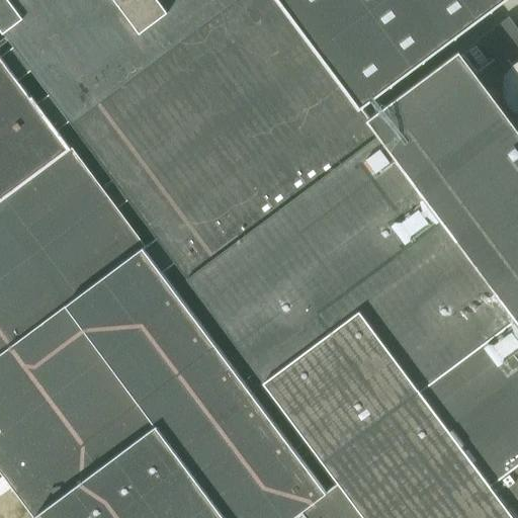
[(0,0),(0,353),(65,306),(156,238),(172,256),(365,113),(359,108),(280,0),(0,0)]
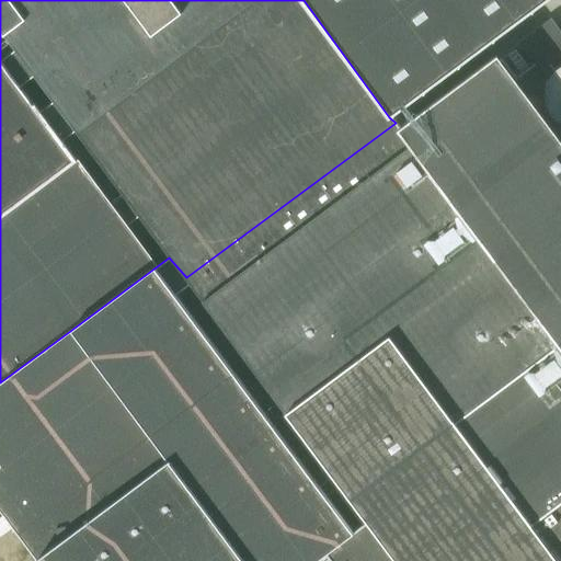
[(304,0),(389,117),(546,0),(304,0)]
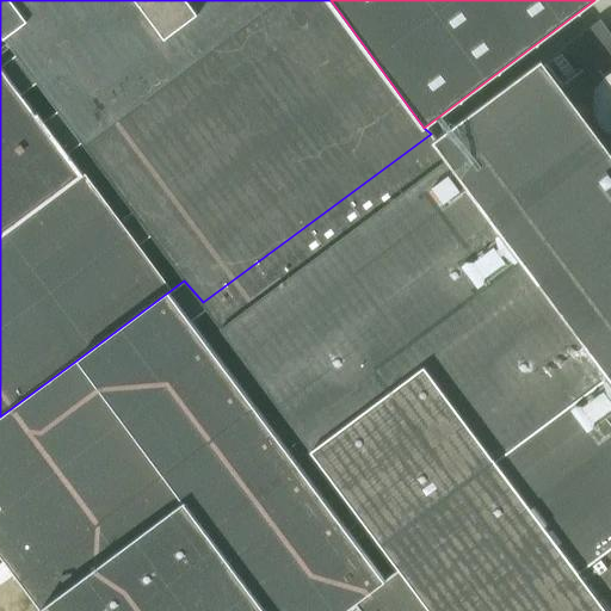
[(610,56),(610,34),(600,19),(566,44),(587,73),(610,56)]
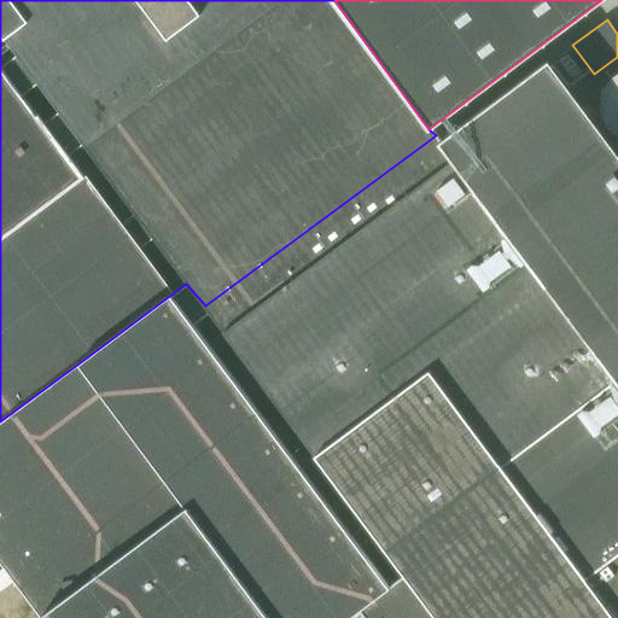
[(617,153),(549,63),(436,135),(617,369),(617,153)]
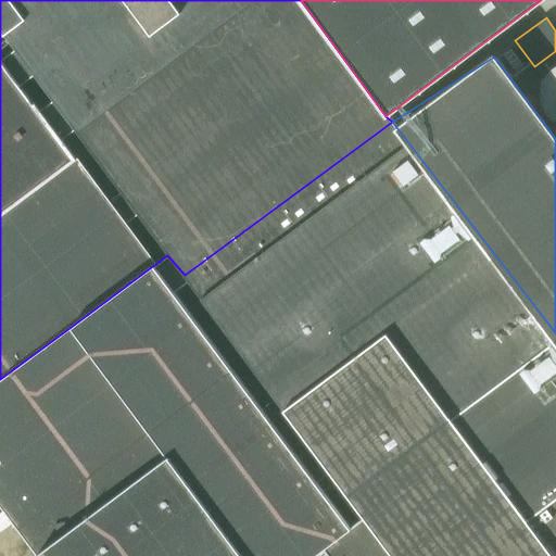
[(555,67),(548,73),(542,85),(541,98),(545,111),(554,121),(555,121),(555,67)]
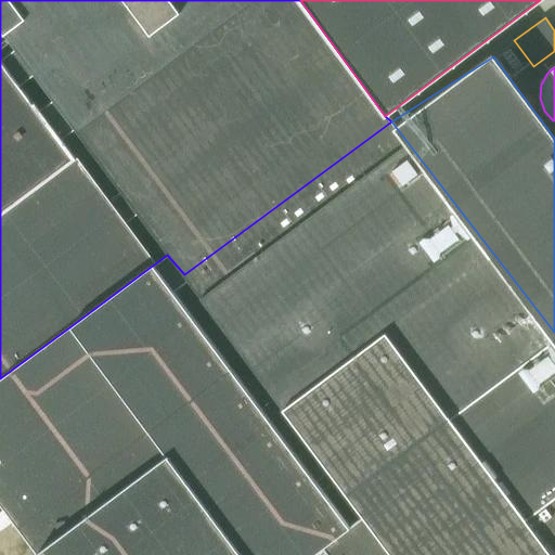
[(184,274),(399,554),(551,554),(521,515),(554,491),(554,332),(391,121),(184,274)]
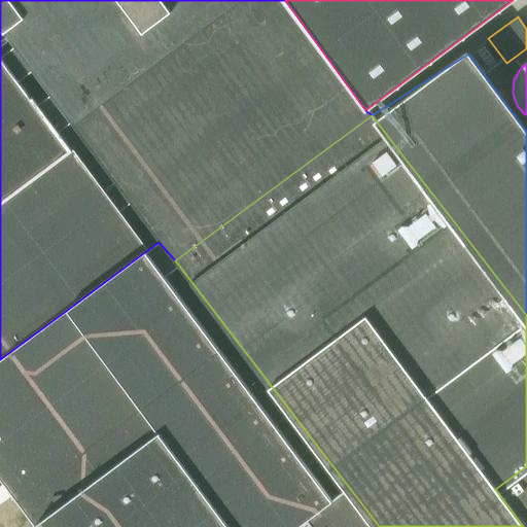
[(66,311),(227,526),(379,526),(175,260),(159,242),(66,311)]
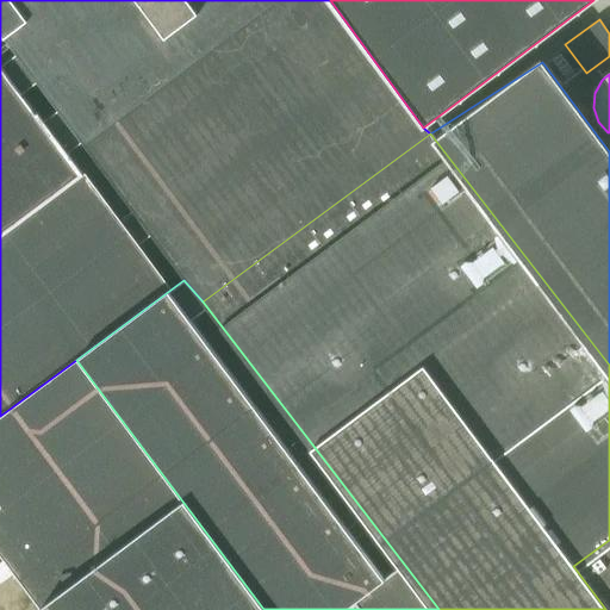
[(263,609),(76,360),(0,416),(0,554),(42,609),(263,609)]
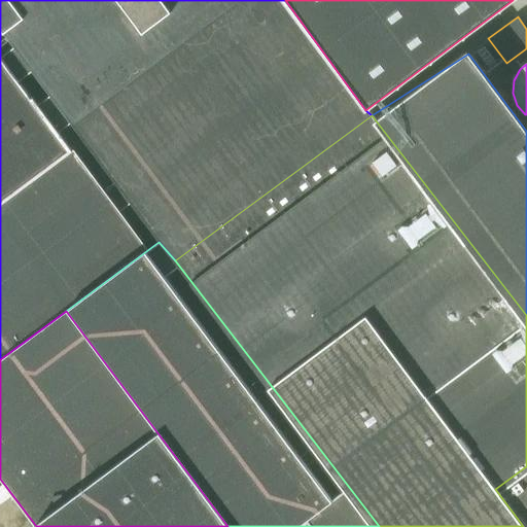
[(526,526),(526,466),(495,489),(523,526),(526,526)]
